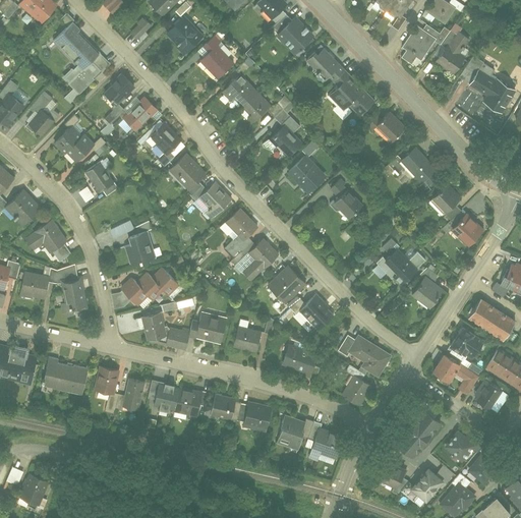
[(5,0),(0,7),(0,14),(8,20),(17,8),(6,0),(5,0)]
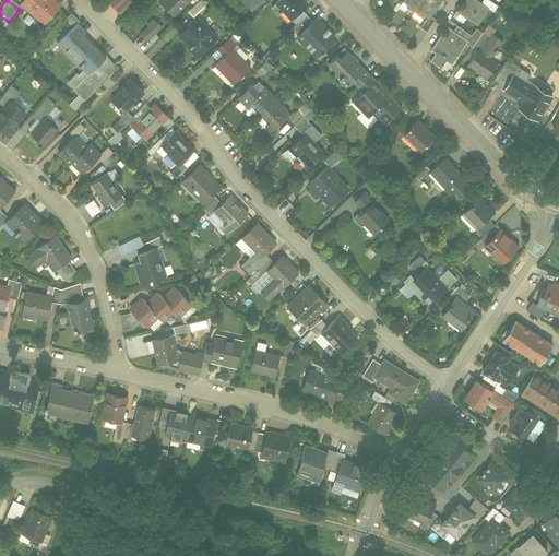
[(62,6),(56,0),(24,0),(21,6),(45,26),(62,6)]
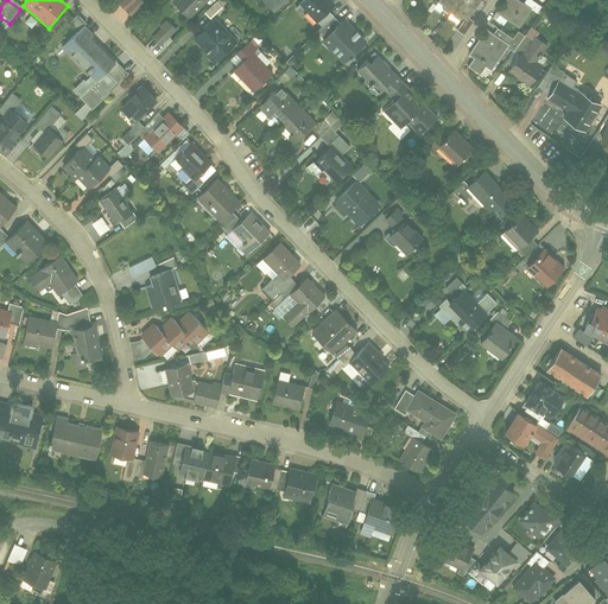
[(139,0),(126,0),(120,6),(132,19),(146,7),(139,0)]
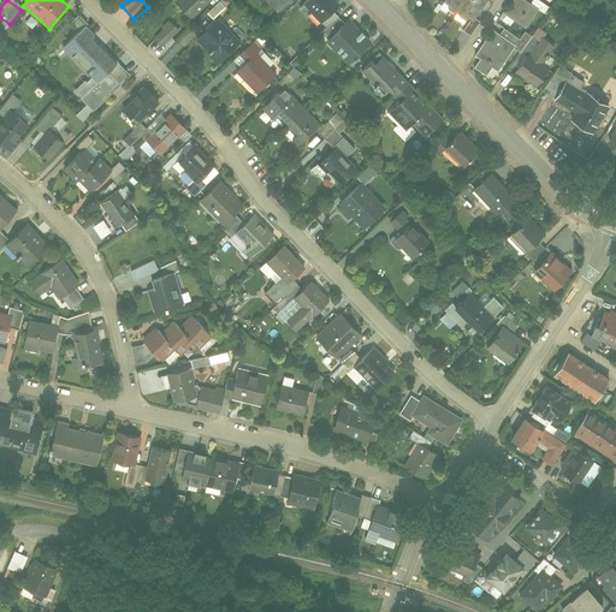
[(212,0),(178,0),(176,3),(193,19),(212,0)]
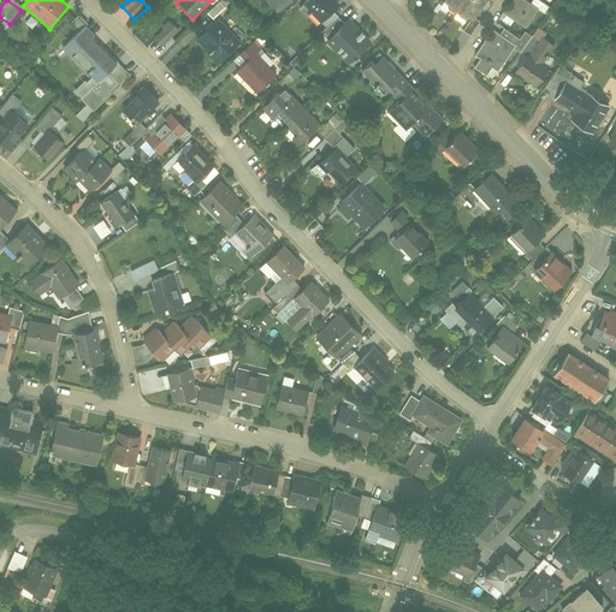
[(211,21),(229,6),(224,0),(207,15),(211,21)]
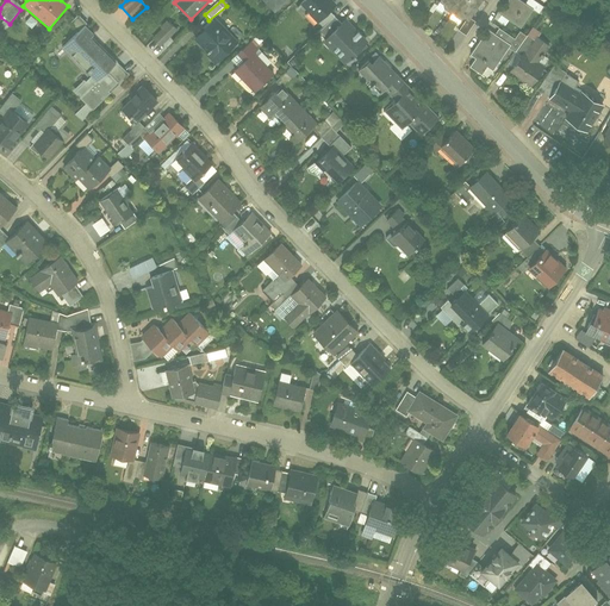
[(292,0),(261,0),(277,16),(292,0)]
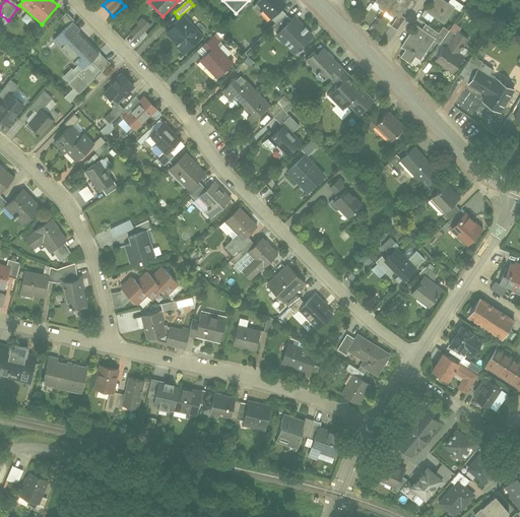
[(287,6),(281,0),(260,0),(255,6),(271,22),(287,6)]
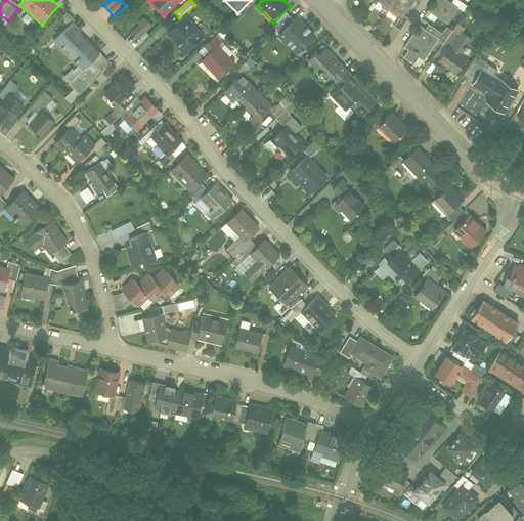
[(401,22),(413,4),(408,0),(382,0),(379,6),(401,22)]
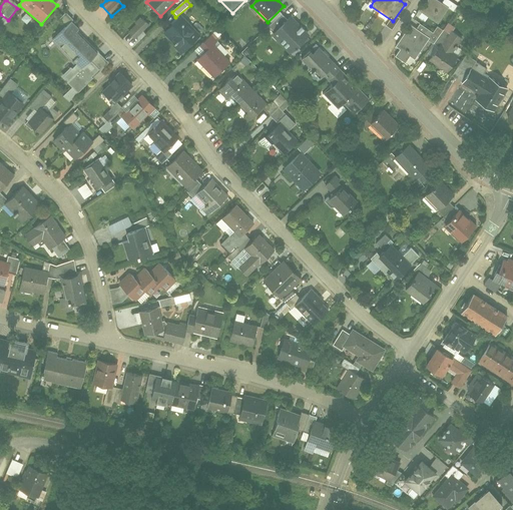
[(431,0),(421,14),(440,27),(450,12),(431,0)]
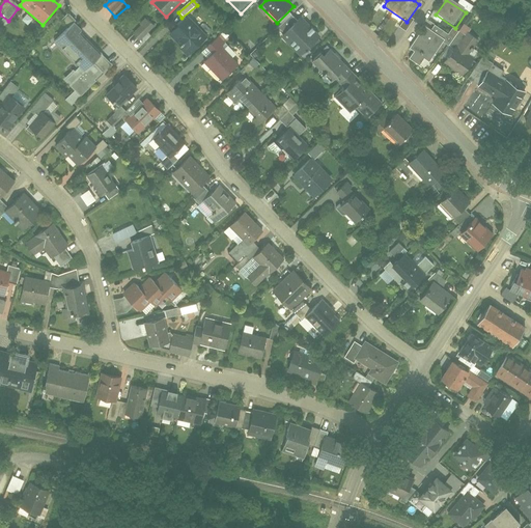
[(168,34),(189,56),(207,37),(187,16),(168,34)]
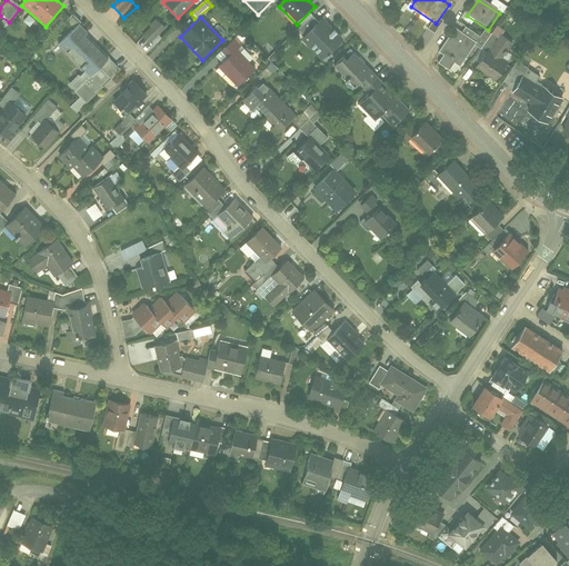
[(343,39),(322,18),(300,39),(321,61),(343,39)]
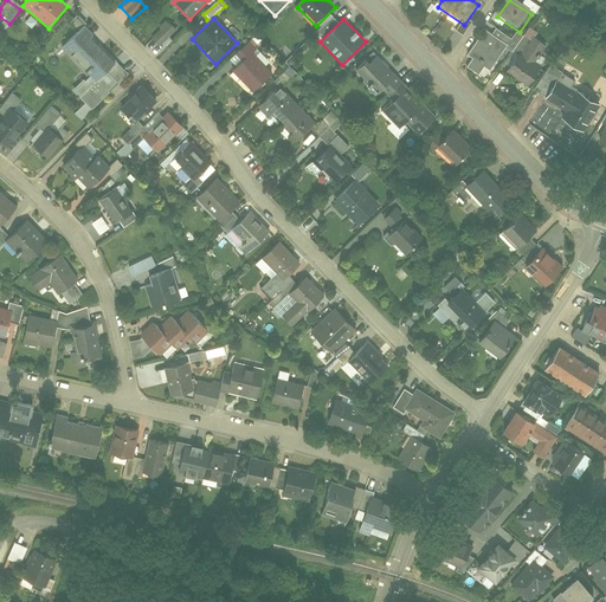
[(461,23),(455,33),(462,37),(468,27),(461,23)]
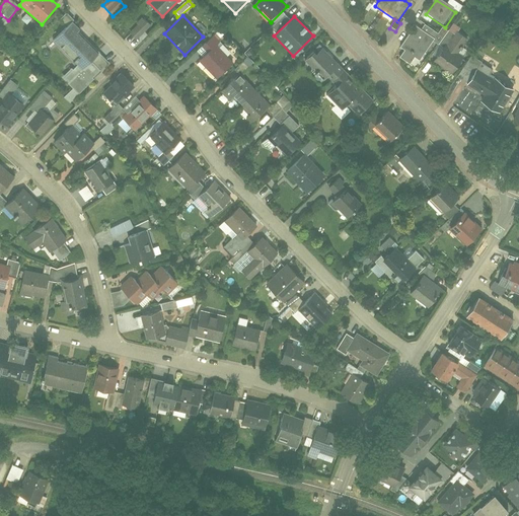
[(131,49),(151,29),(143,21),(122,41),(131,49)]
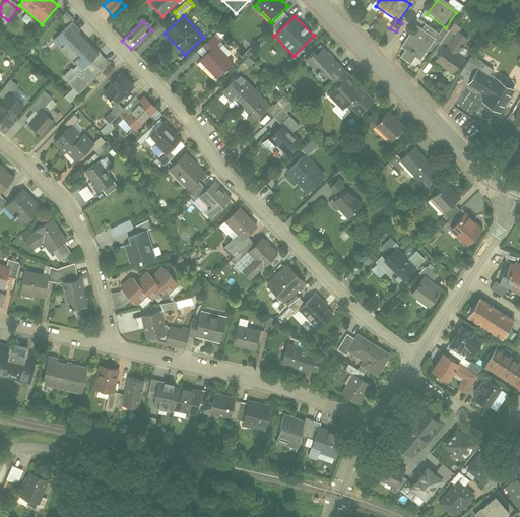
[(79,94),(110,64),(77,33),(80,29),(73,22),(54,42),(76,63),(62,77),(79,94)]
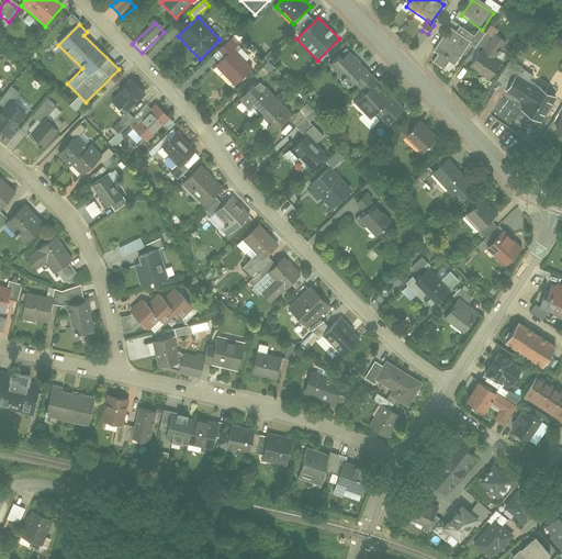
[(449,31),(434,55),(437,57),(431,66),(444,74),(449,65),(454,68),(470,45),(449,31)]
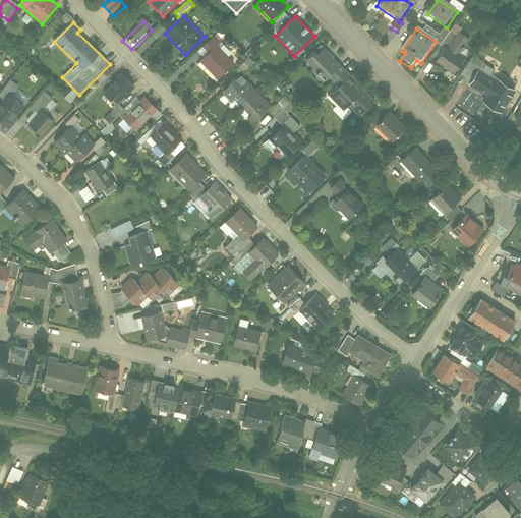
[(374,34),(383,39),(386,35),(378,30),(374,34)]
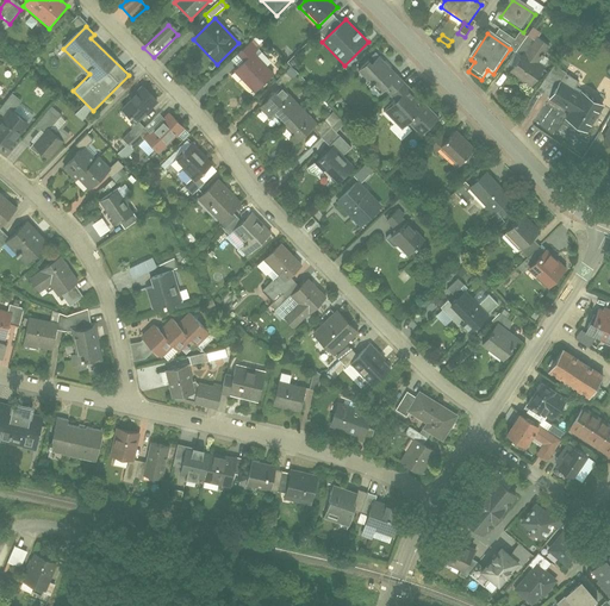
[(234,73),(254,93),(275,72),(256,52),(259,50),(250,42),(238,55),(246,61),(234,73)]
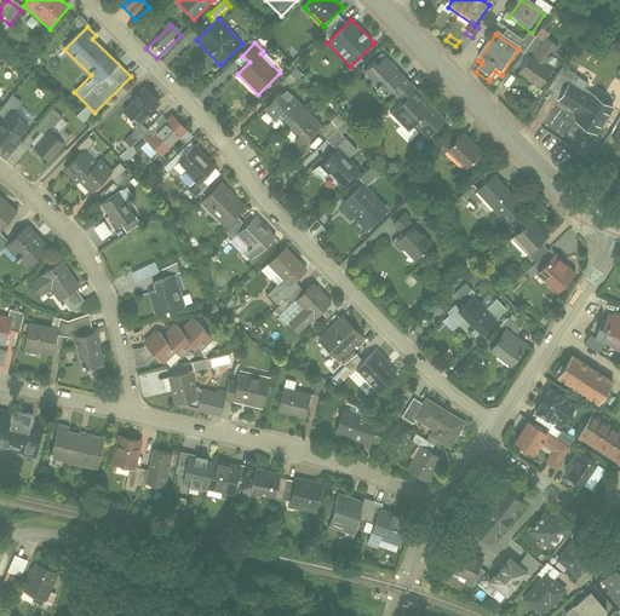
[(528,62),(518,78),(543,93),(552,76),(545,70),(557,50),(546,42),(533,64),(528,62)]
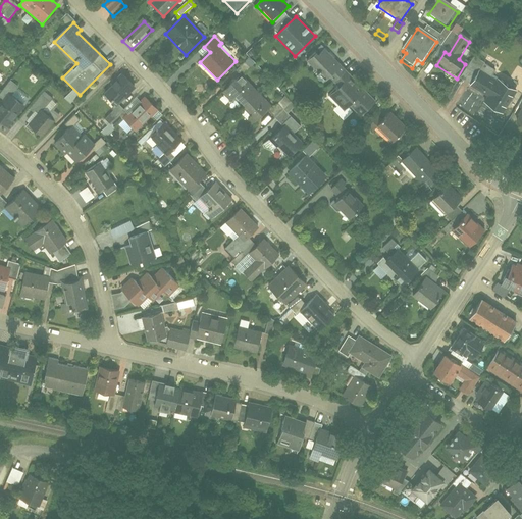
[(375,101),(325,48),(319,54),(317,51),(306,61),(324,81),(328,76),(337,87),(328,95),(344,110),(349,106),(358,116),(375,101)]
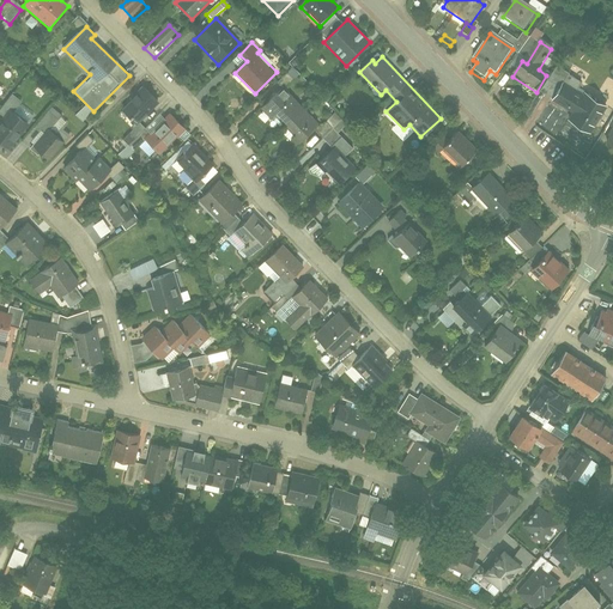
[(137,125),(159,102),(144,86),(121,109),(137,125)]
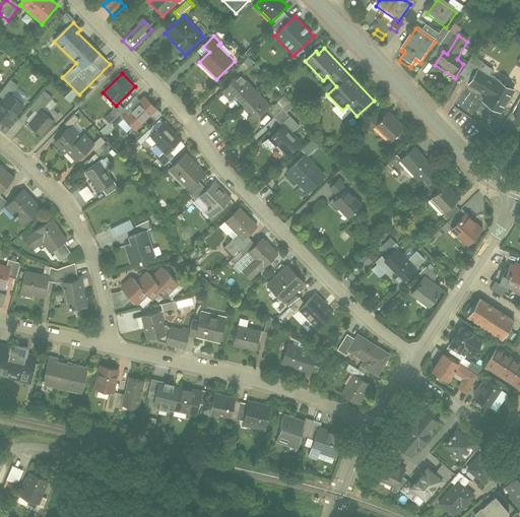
[(251,124),(271,106),(241,74),(221,92),(231,102),(236,97),(250,111),(244,117),(251,124)]
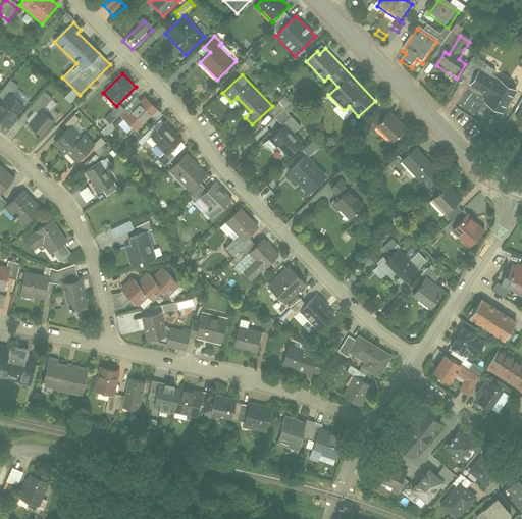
[(481,105),(500,116),(515,91),(498,81),(494,86),(476,75),(468,89),(485,99),(481,105)]
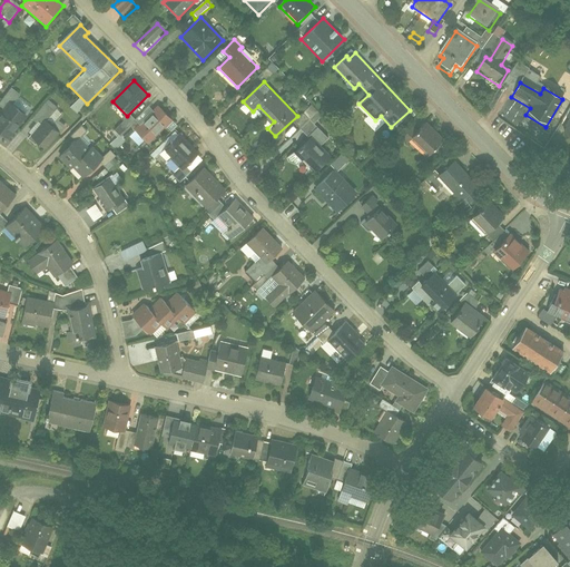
[(0,115),(0,133),(9,140),(28,115),(15,105),(20,96),(11,89),(0,105),(0,108),(3,111),(0,115)]
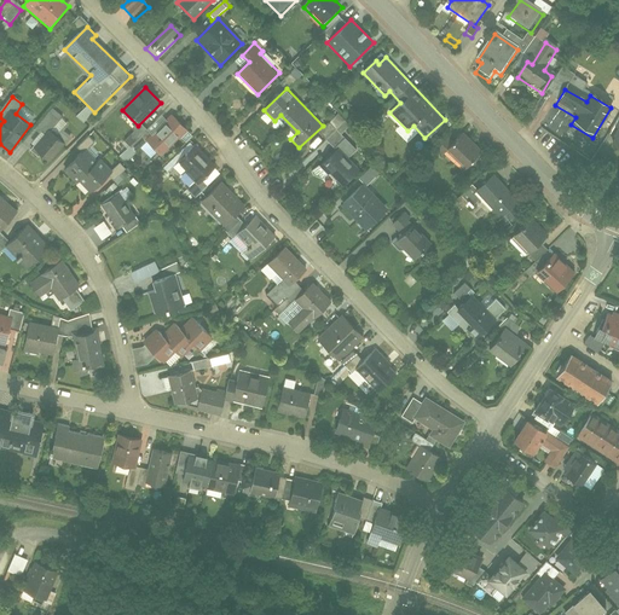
[(33,148),(51,162),(70,138),(61,131),(68,122),(53,110),(36,131),(42,135),(33,148)]
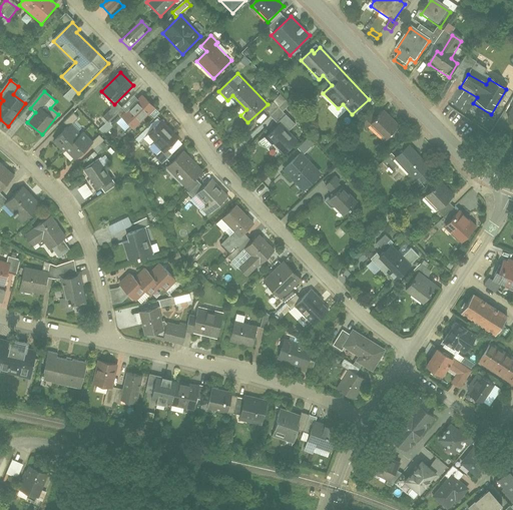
[(134,128),(154,107),(141,94),(121,116),(134,128)]
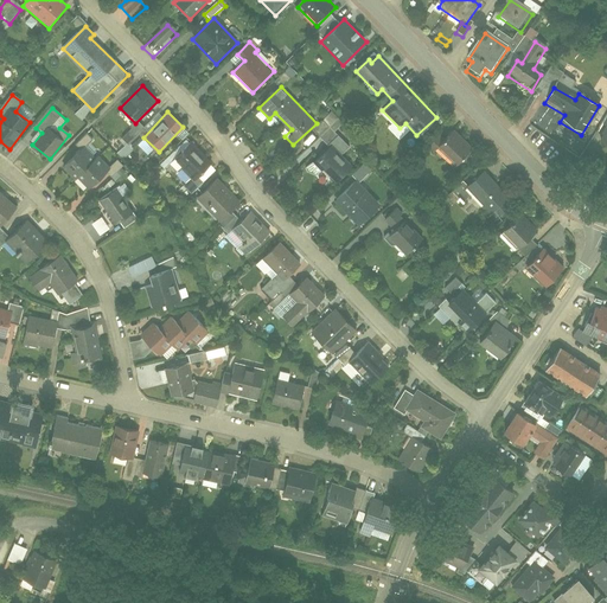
[(606,124),(595,145),(606,151),(606,124)]
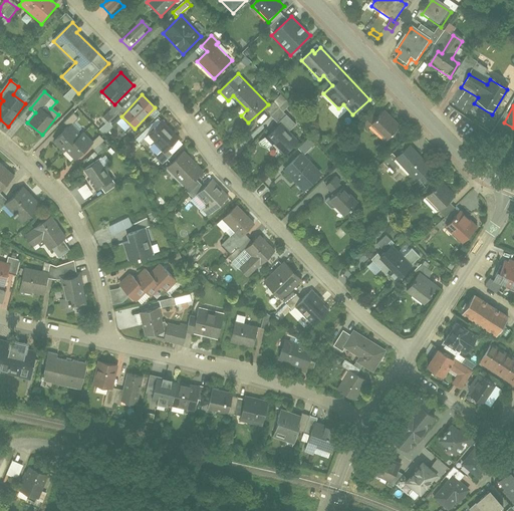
[(282,155),(297,141),(289,133),(297,124),(281,108),(271,117),(278,125),(266,138),(282,155)]
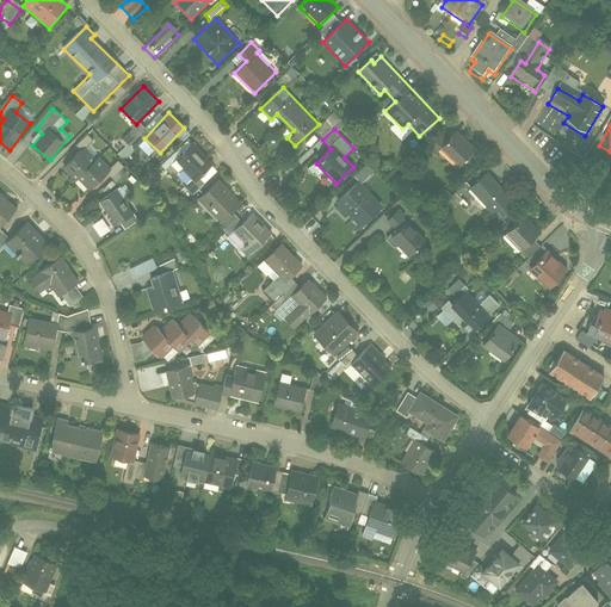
[(476,150),(456,131),(442,147),(461,166),(476,150)]
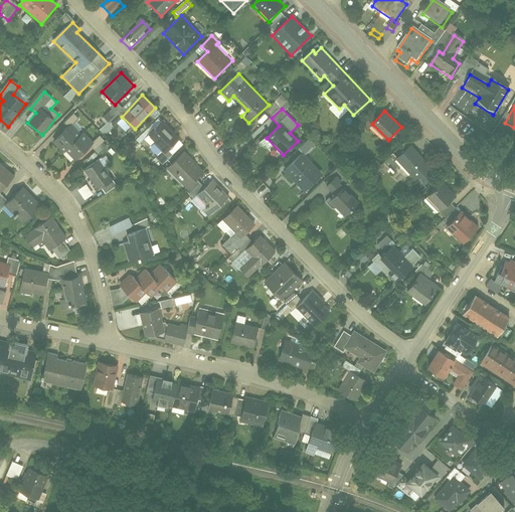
[(166,152),(180,139),(162,121),(149,134),(166,152)]
